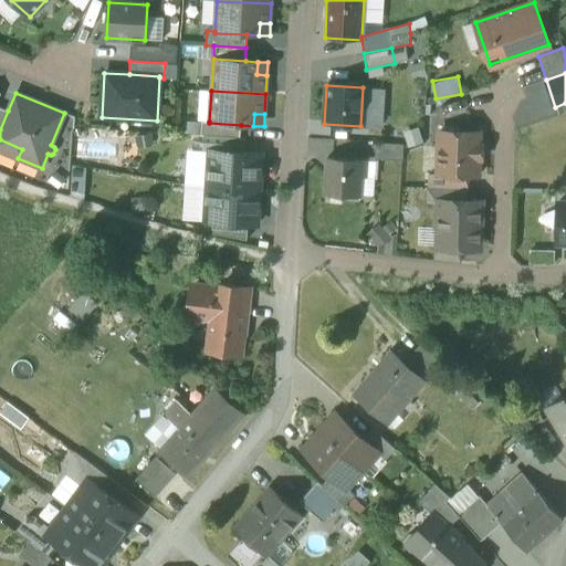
[(203,136),(240,138),(241,125),(209,123),(209,122),(201,122),(200,136),(203,136)]
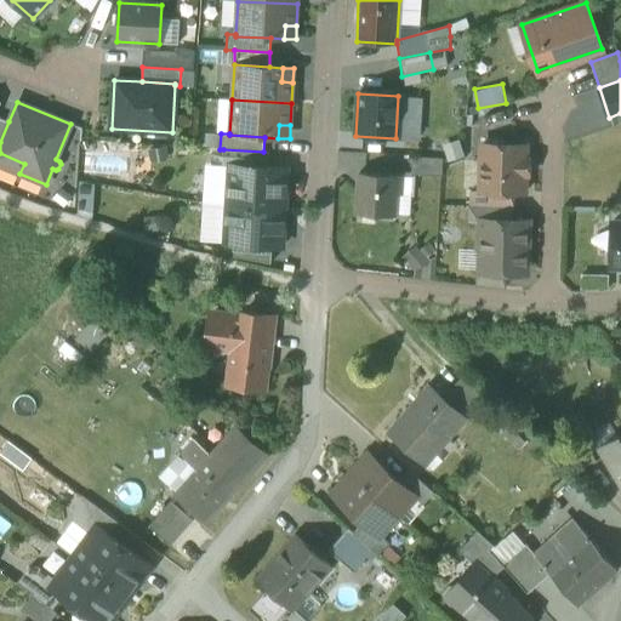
[(514,193),(525,193),(525,175),(529,175),(530,159),(527,159),(527,144),(505,144),(500,140),(493,138),(488,143),(483,143),(483,158),(482,160),(480,191),(477,191),(477,192),(514,193)]
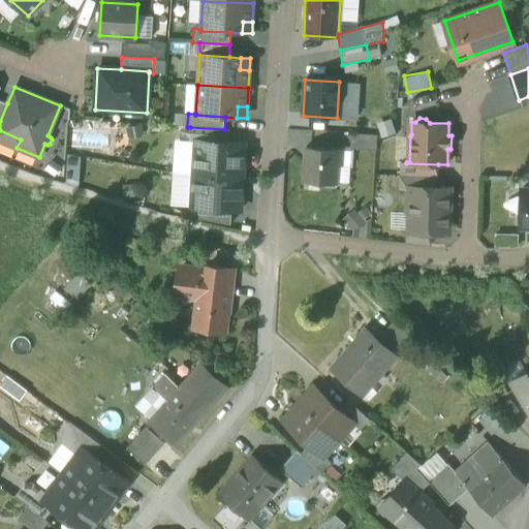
[(195,142),(228,144),(229,130),(224,129),(190,127),(189,142),(195,143),(195,142)]
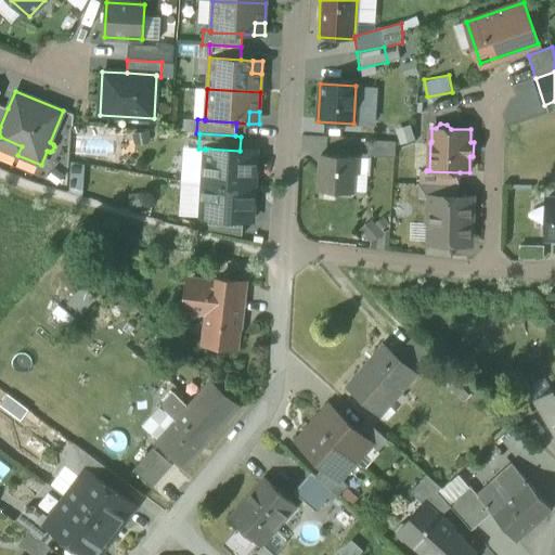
[(305,136),(304,151),(327,151),(327,136),(305,136)]
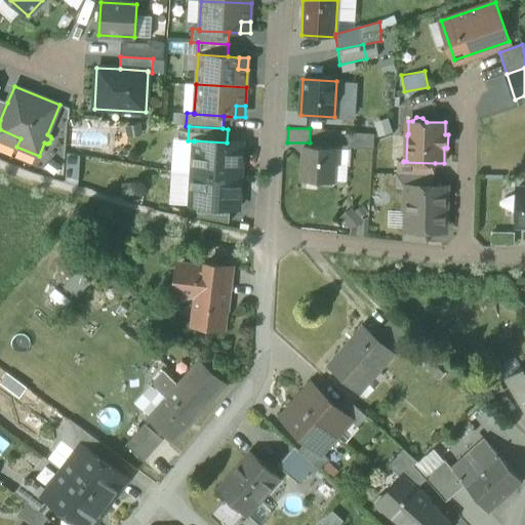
[(0,129),(0,139),(16,147),(21,138),(0,129)]
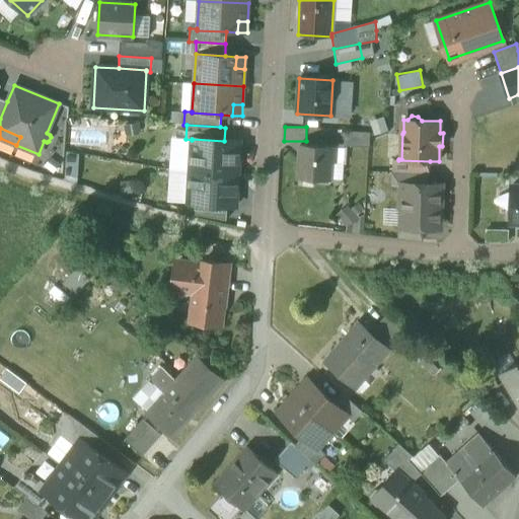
[(343,147),(369,148),(369,140),(370,132),(345,131),(343,147)]
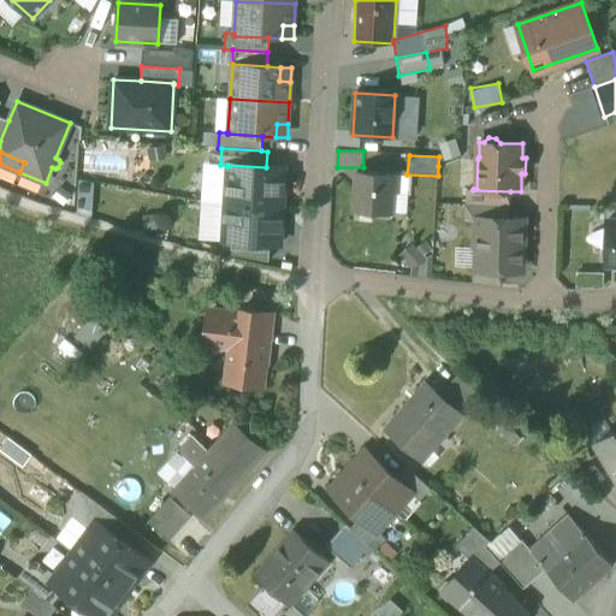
[(227,166),(225,203),(283,206),(285,167),(266,167),(227,165),(227,166)]
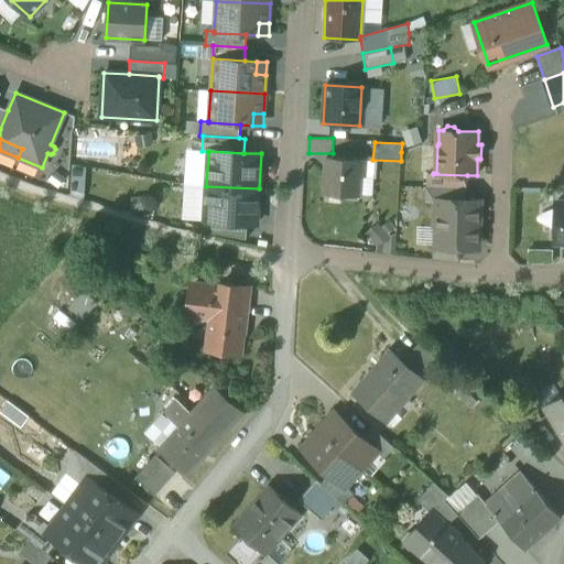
[(323,195),(358,198),(360,164),(332,162),(331,175),(325,174),(323,195)]
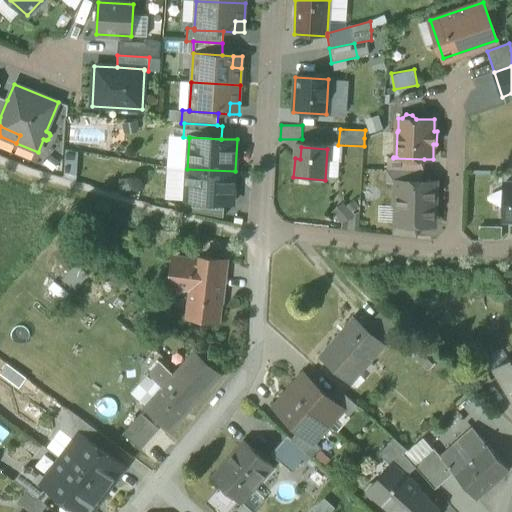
[(388,158),(387,170),(423,171),(424,159),(393,158),(388,158)]
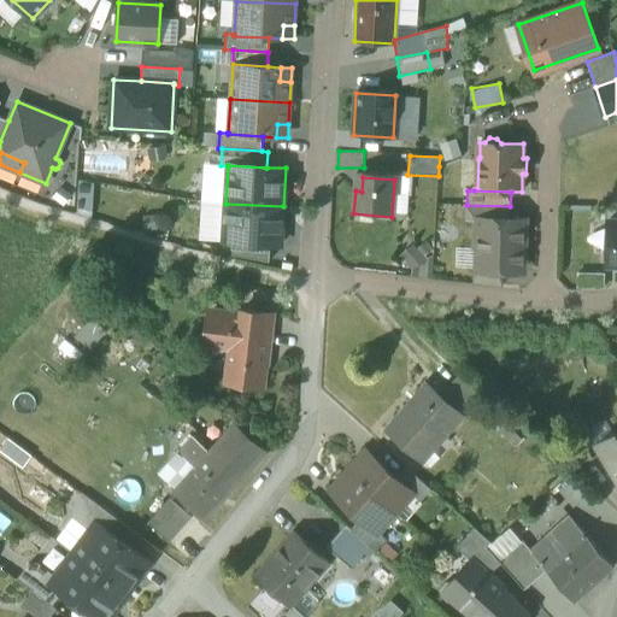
[(281,245),(283,206),(225,204),(223,241),(231,242),(270,245),(281,245)]
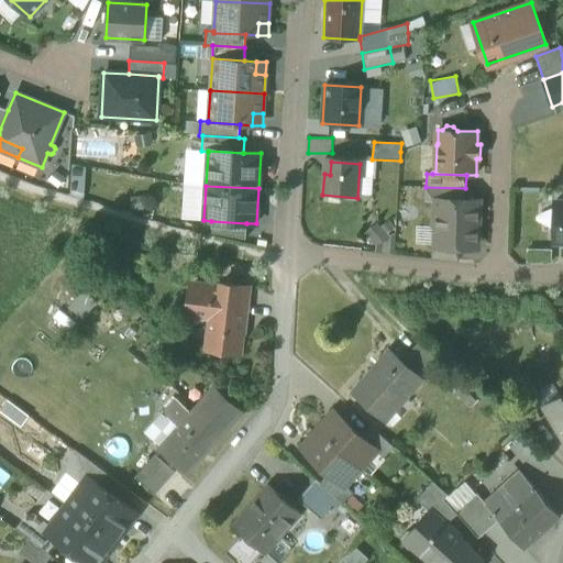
[(465,201),(465,188),(426,187),(426,201),(433,201),(433,200),(465,201)]
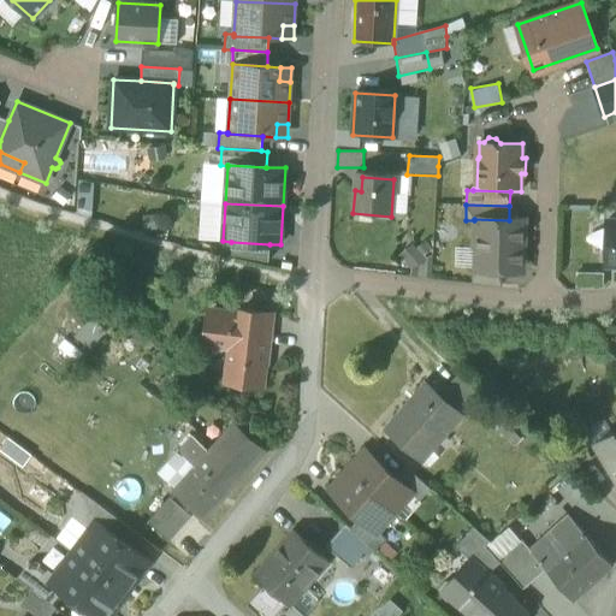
[(502,270),(522,270),(522,253),(520,253),(520,243),(523,243),(523,220),(509,220),(474,219),(474,220),(474,247),(478,247),(478,267),(478,268),(502,270)]
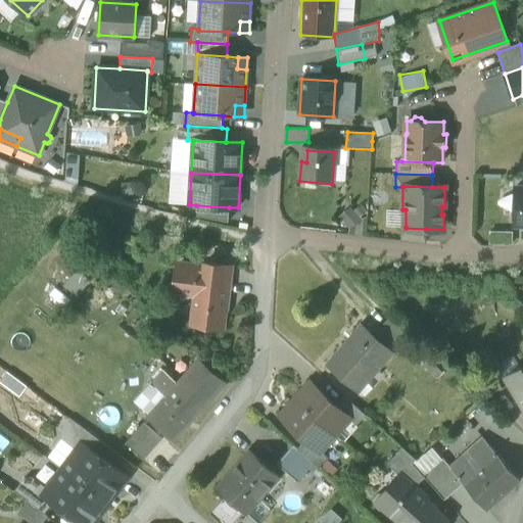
[(196,216),(228,222),(229,207),(196,205),(196,216)]
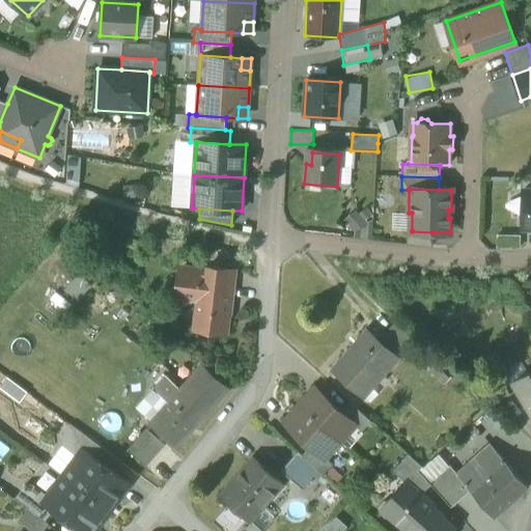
[(408,243),(432,246),(432,232),(412,231),(412,230),(408,230),(408,243)]
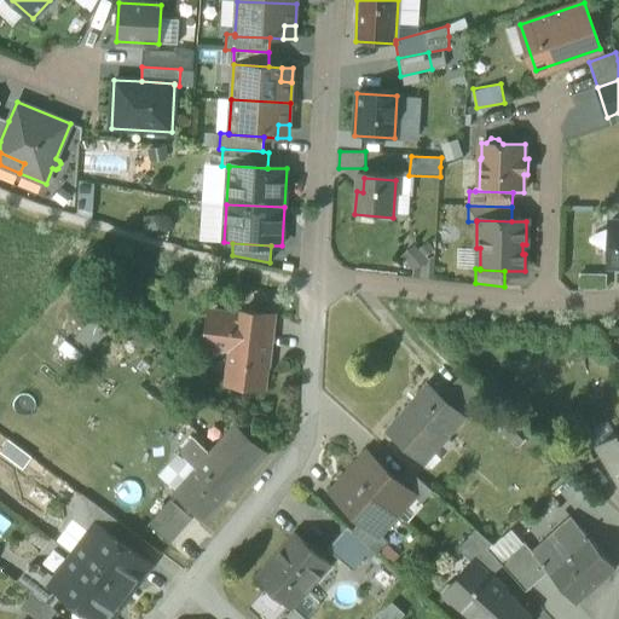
[(209,308),(208,317),(241,320),(242,312),(209,308)]
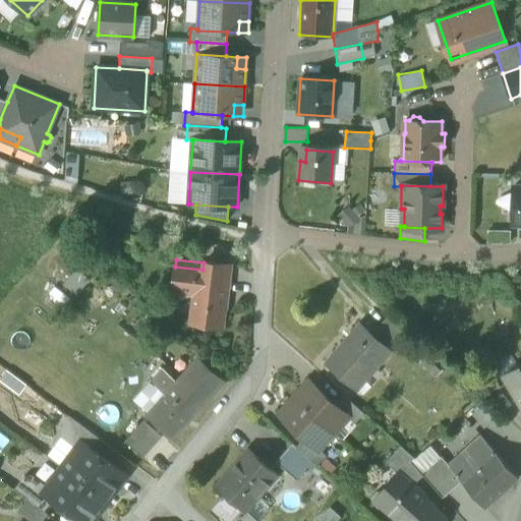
[(200,289),(227,292),(230,266),(204,263),(203,270),(200,289)]
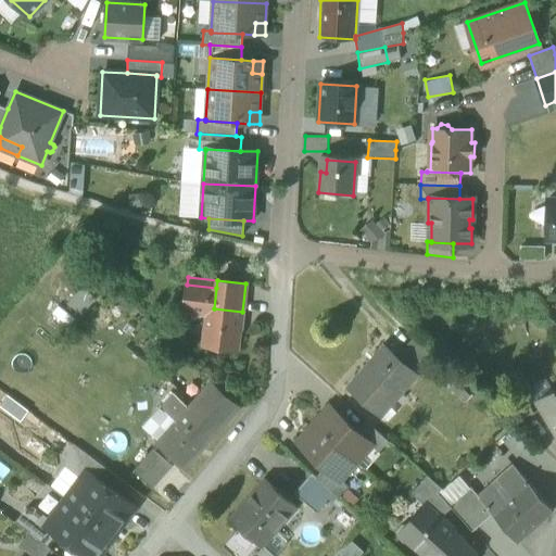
[(203,345),(237,350),(240,318),(241,318),(242,312),(214,308),(216,288),(187,285),(184,311),(207,314),(203,345)]
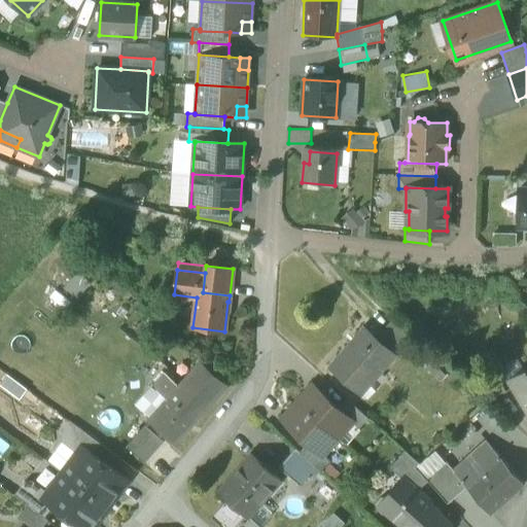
[(78,272),(64,288),(77,300),(92,283),(78,272)]
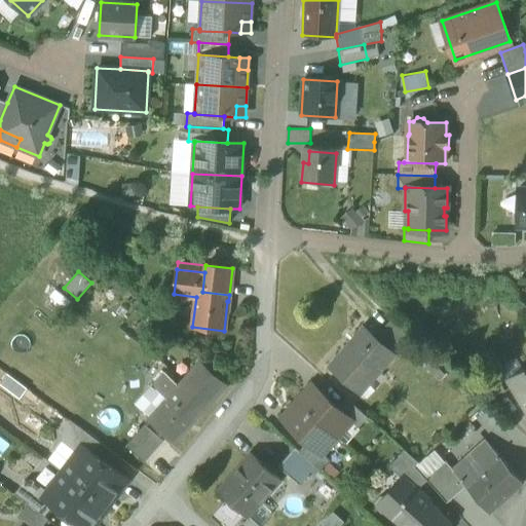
[(390,320),(383,327),(397,339),(404,332),(390,320)]
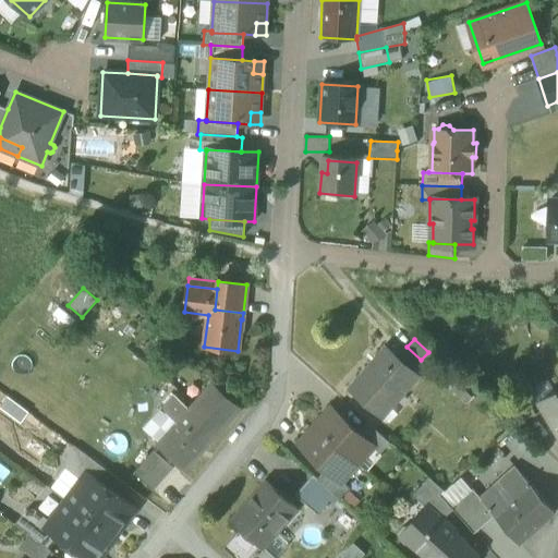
[(427,365),(421,360),(407,347),(398,356),(417,375),(427,365)]
